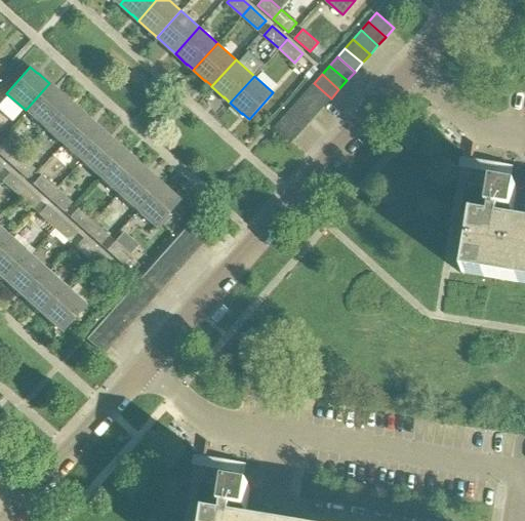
[(26,110),(43,126),(68,99),(56,89),(55,89),(49,84),(50,84),(49,83),(26,110)]
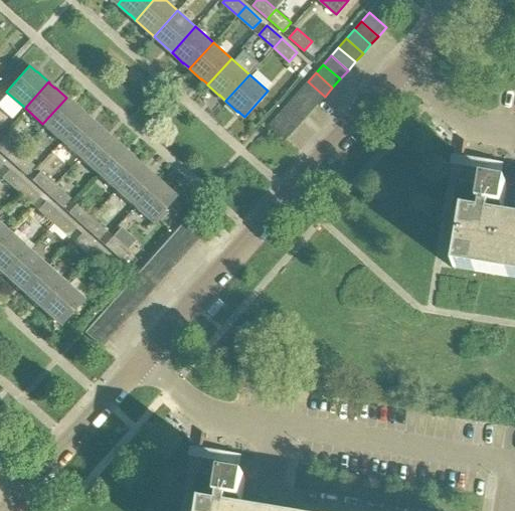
[(308,81),(300,90),(317,105),(325,97),(308,81)]
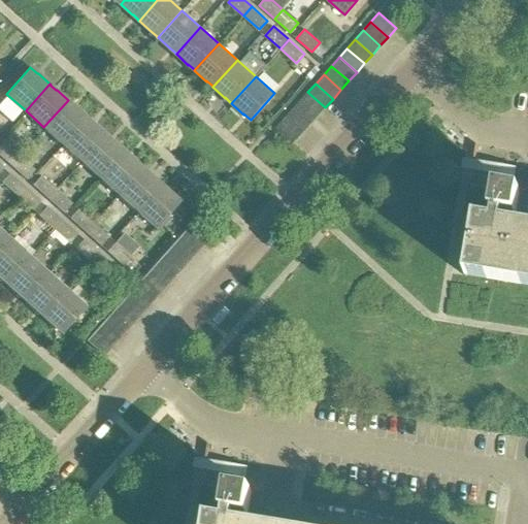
[(307,92),(300,101),(317,117),(325,107),(307,92)]
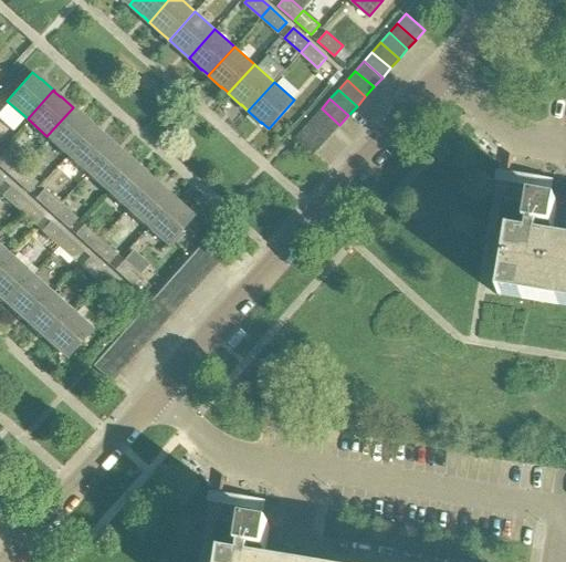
[(46,136),(66,154),(93,125),(81,114),(80,114),(73,108),(74,108),(73,107),(46,136)]
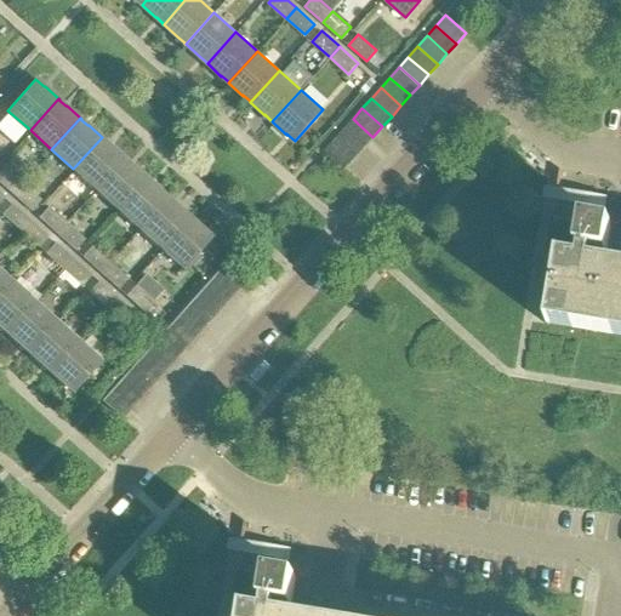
[(353,119),(343,129),(364,147),(372,137),(353,119)]
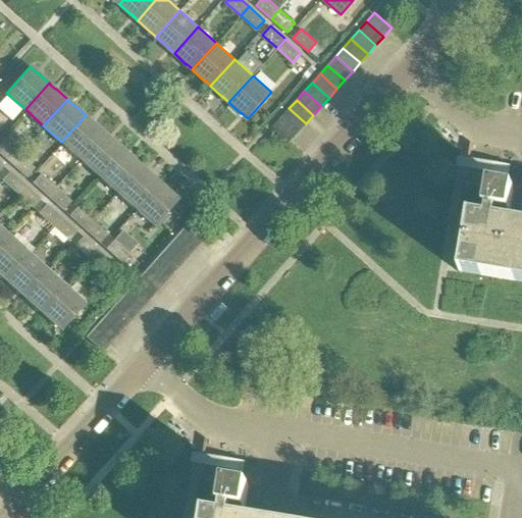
[(289,108),(280,117),(298,133),(306,123),(289,108)]
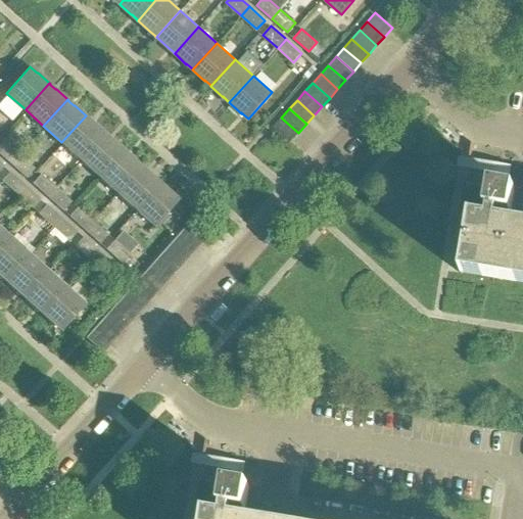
[(61,142),(80,158),(104,132),(92,122),(86,116),(87,116),(86,115),(61,142)]
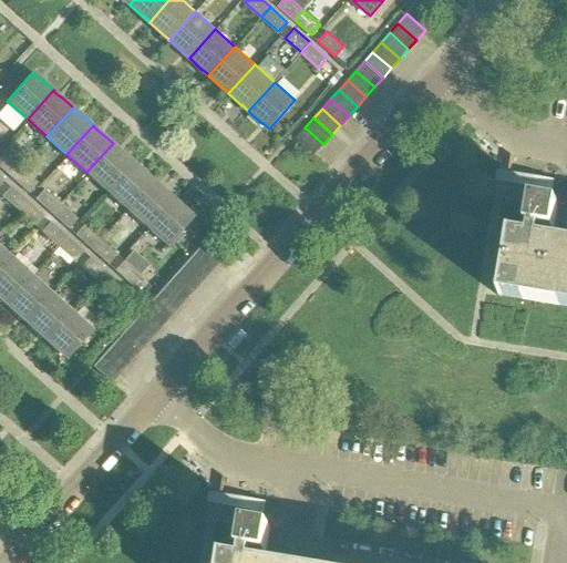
[(323,144),(305,128),(297,136),(316,153),(323,144)]
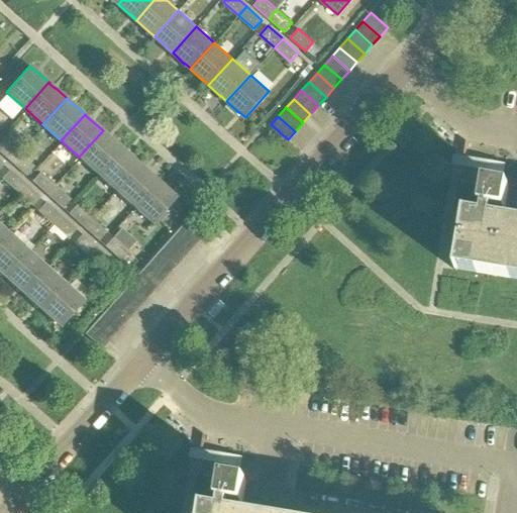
[(79,157),(97,173),(121,146),(109,136),(103,131),(104,131),(103,130),(79,157)]
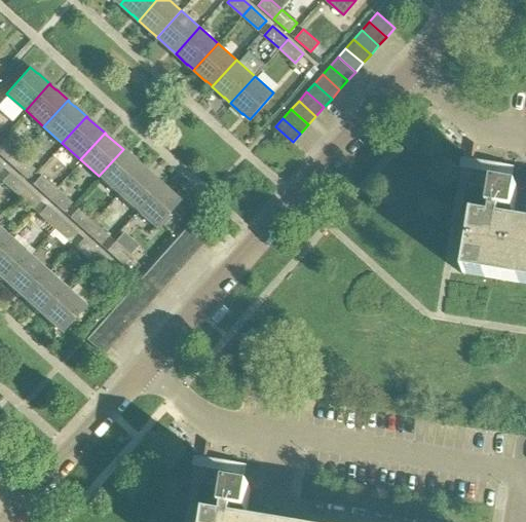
[(0,144),(0,153),(10,163),(19,154),(3,141),(0,144)]
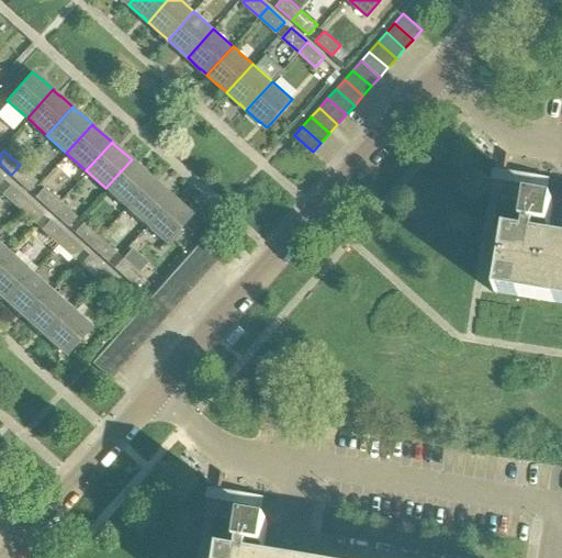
[(105,188),(125,205),(152,177),(138,166),(132,160),(133,160),(132,159),(105,188)]
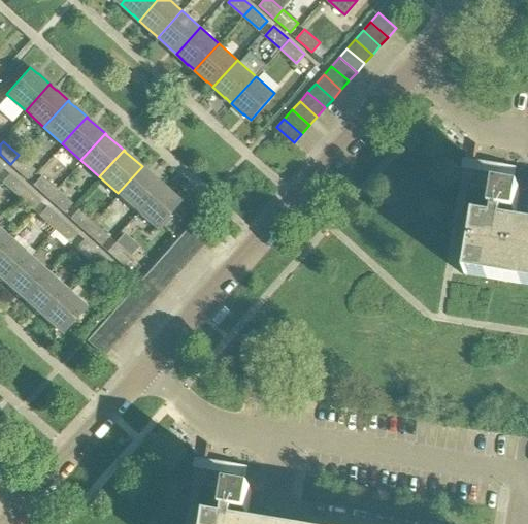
[(19,155),(10,164),(26,177),(34,168),(19,155)]
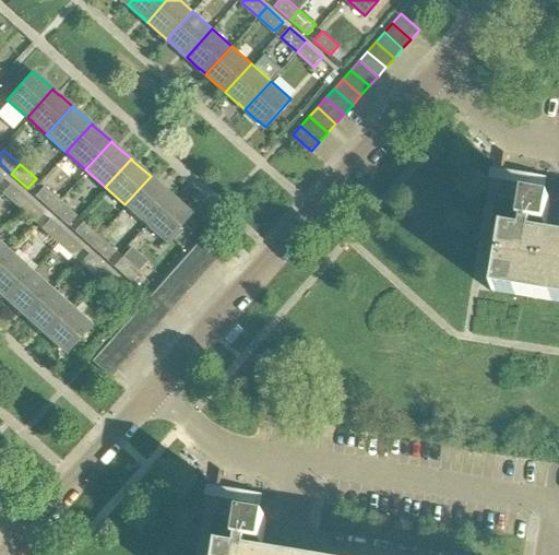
[(125,204),(144,222),(169,193),(157,182),(151,177),(151,176),(125,204)]
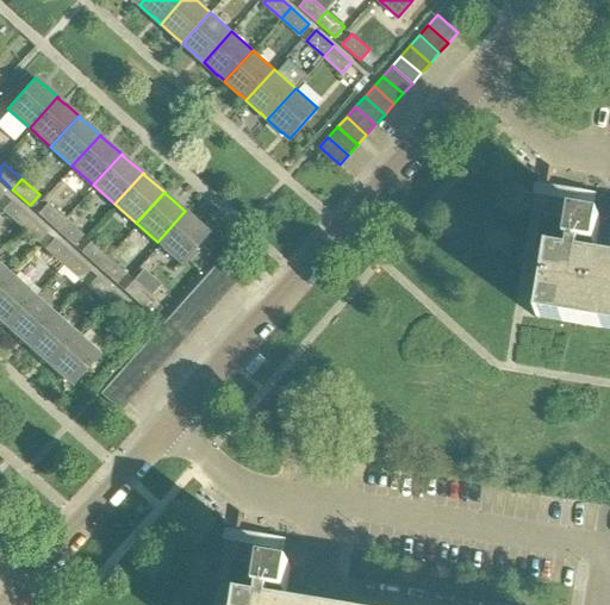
[(1,209),(19,225),(29,214),(11,198),(1,209)]
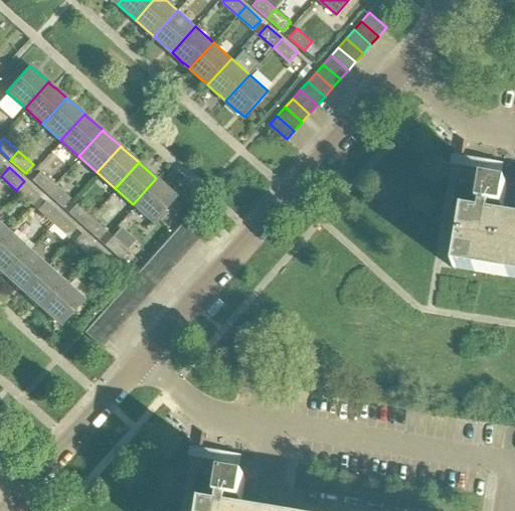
[(31,179),(46,192),(54,183),(39,170),(31,179)]
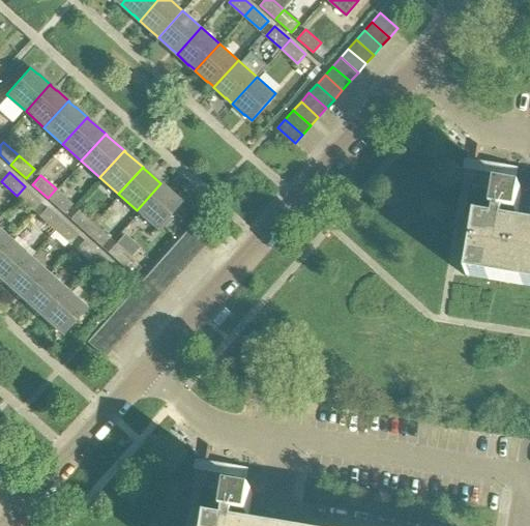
[(160,183),(137,210),(155,228),(176,205),(180,201),(168,190),(162,184),(160,183)]
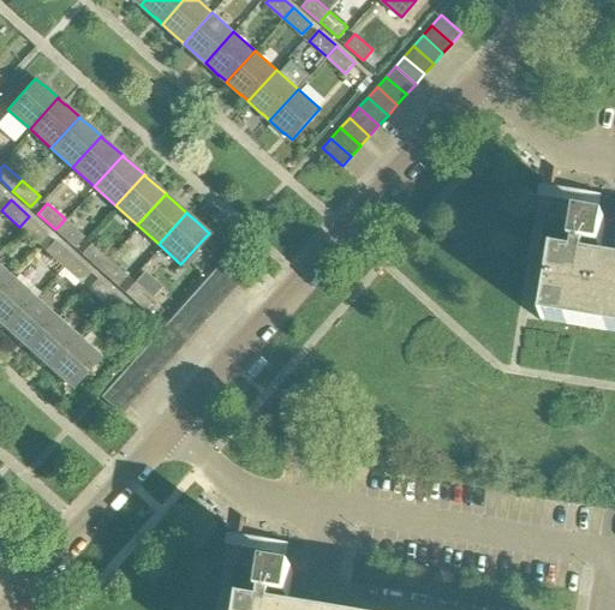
[(614,262),(599,259),(605,220),(585,216),(577,215),(575,221),(548,216),(543,246),(553,250),(545,294),(542,318),(574,324),(614,330),(614,262)]
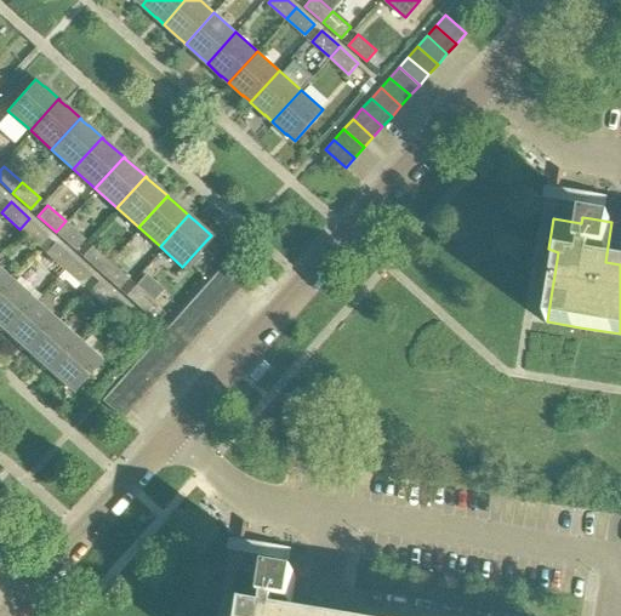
[(29,218),(20,229),(38,245),(47,234),(29,218)]
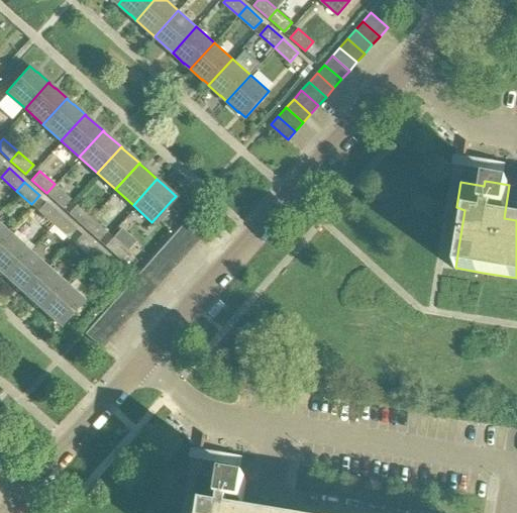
[(55,184),(46,193),(62,207),(70,198),(55,184)]
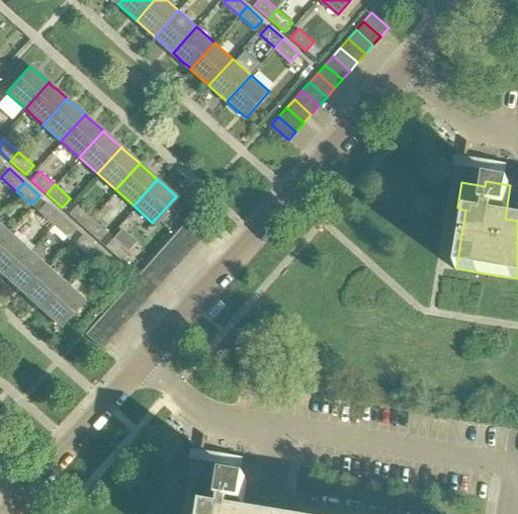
[(37,209),(53,224),(61,215),(46,200),(37,209)]
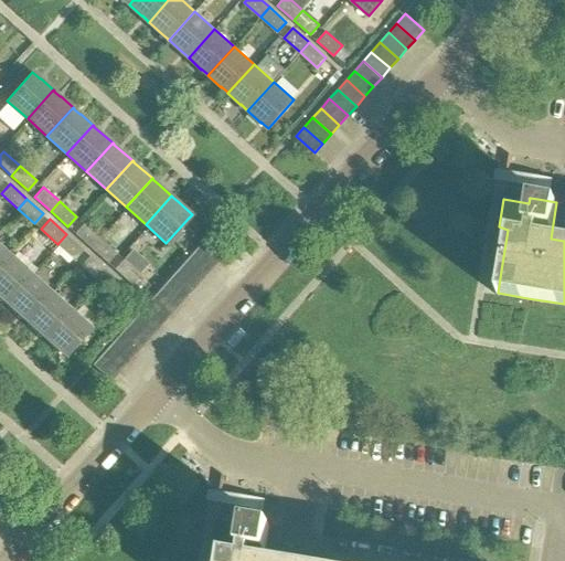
[(74,232),(91,246),(99,237),(83,222),(74,232)]
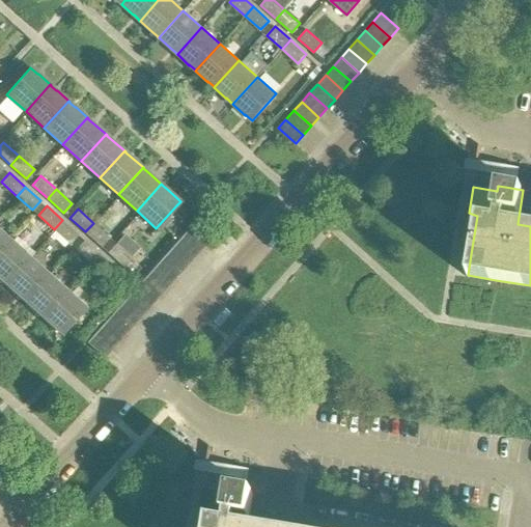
[(62,220),(54,229),(70,243),(78,233),(62,220)]
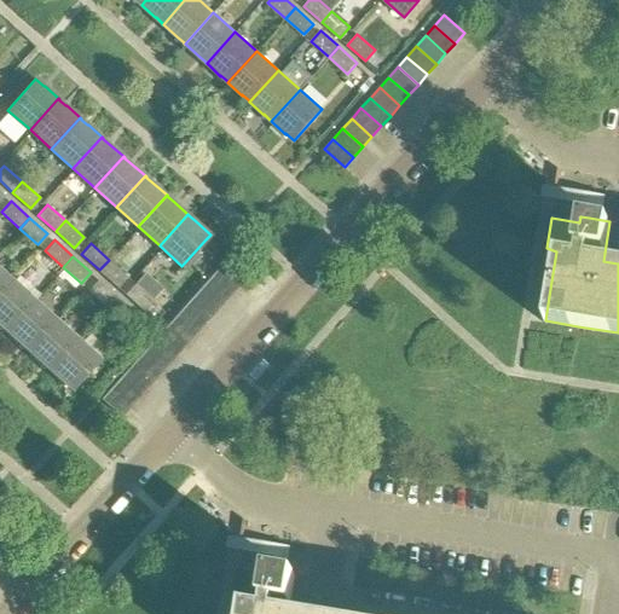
[(109,260),(99,270),(117,287),(127,276),(109,260)]
